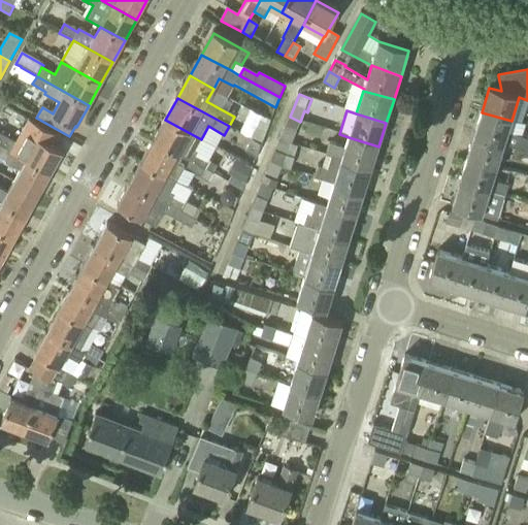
[(482,112),(474,135),(504,144),(527,152),(527,139),(507,133),(512,121),(482,112)]
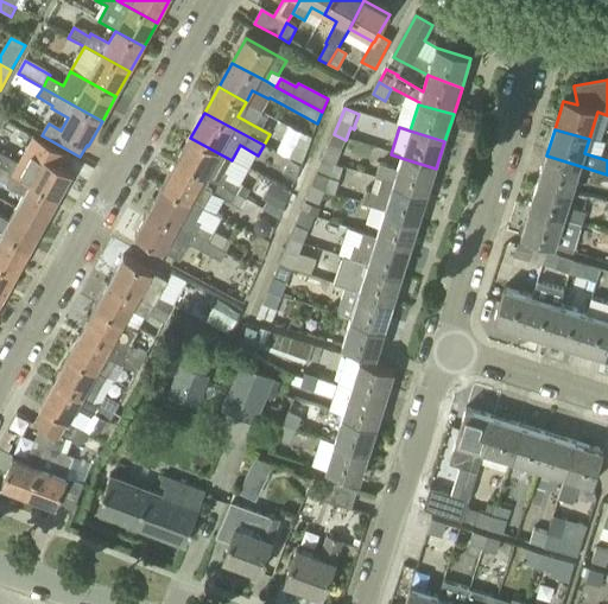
[(304,161),(311,139),(298,134),(292,158),(304,161)]
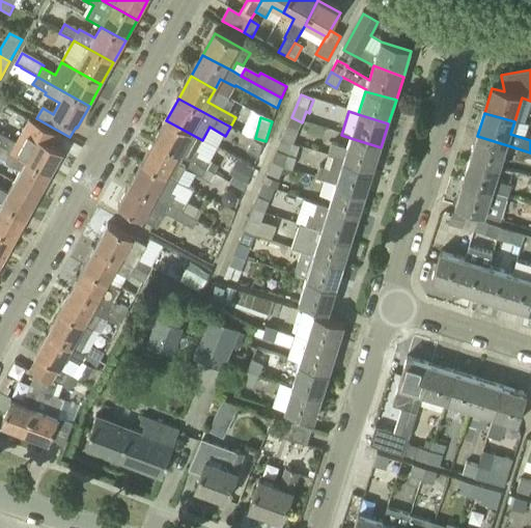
[(291,117),(286,130),(298,133),(302,122),(291,117)]
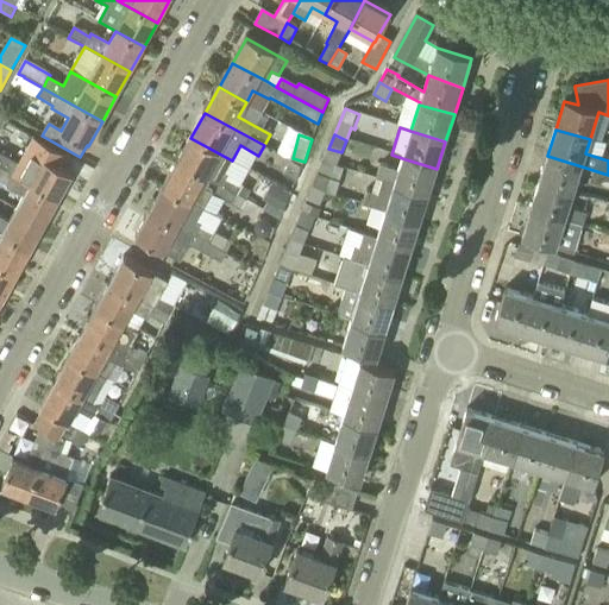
[(232,161),(190,138),(176,164),(209,181),(220,187),(237,196),(242,187),(226,177),(228,171),(226,170),(232,161)]
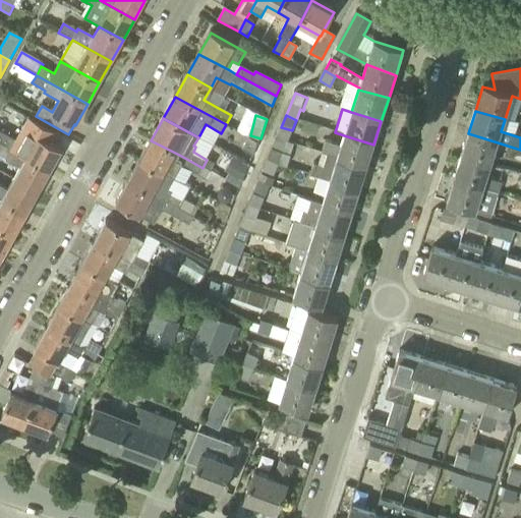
[(0,144),(50,172),(61,150),(52,145),(57,134),(30,119),(17,141),(0,131),(0,144)]
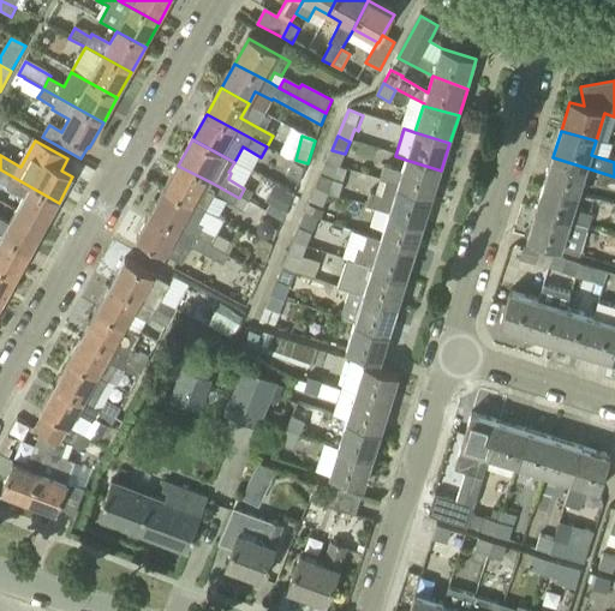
[(332,150),(326,163),(339,168),(345,154),(332,150)]
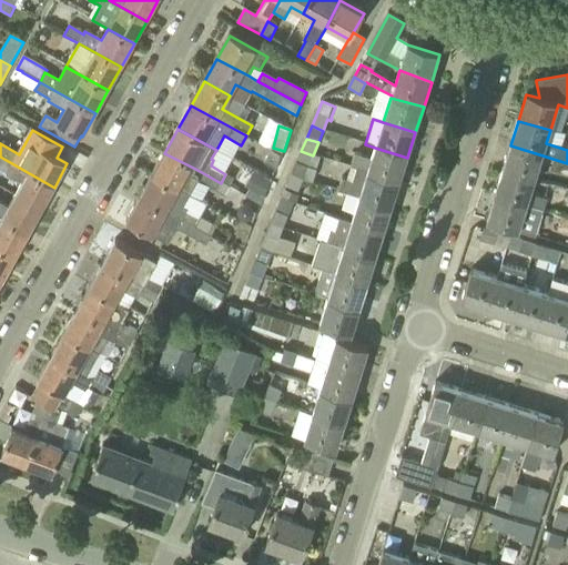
[(543,155),(510,145),(503,170),(535,180),(543,155)]
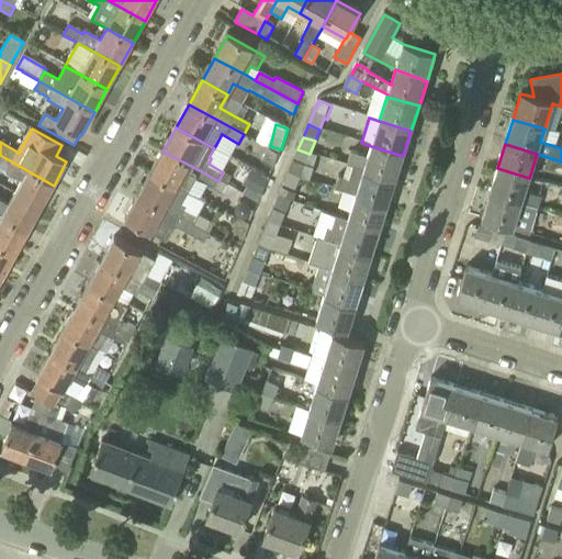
[(347,166),(352,167),(395,181),(403,156),(371,146),(368,158),(351,154),(347,166)]
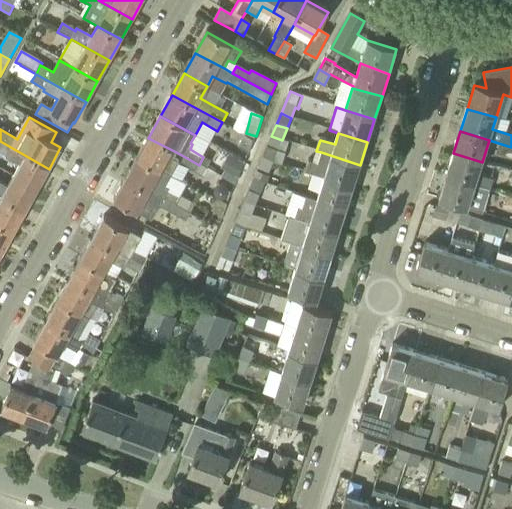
[(238,147),(248,153),(253,141),(244,136),(238,147)]
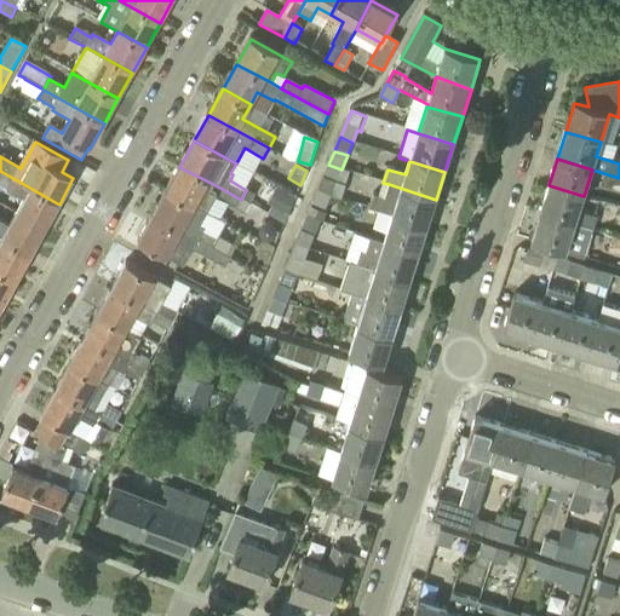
[(328,165),(319,190),(331,195),(340,200),(350,172),(342,170),(328,165)]
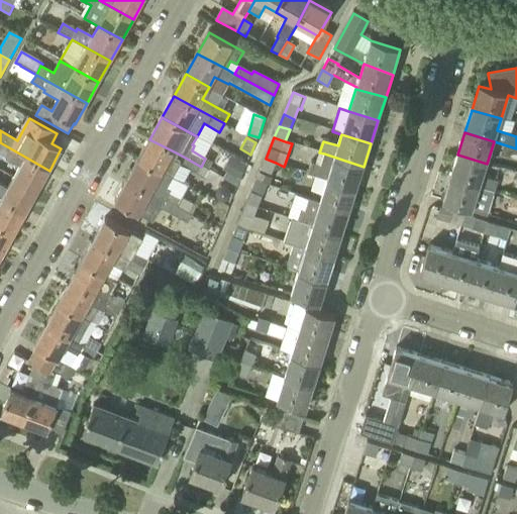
[(178,153),(149,139),(138,160),(173,178),(180,165),(174,162),(178,153)]
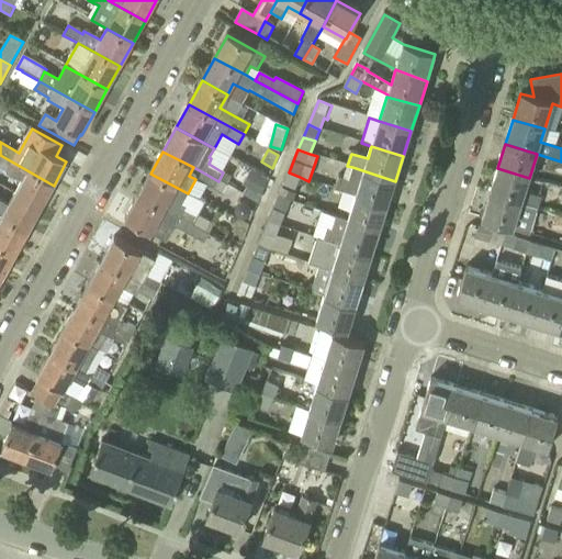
[(0,169),(22,181),(14,194),(41,208),(54,186),(0,155),(0,169)]
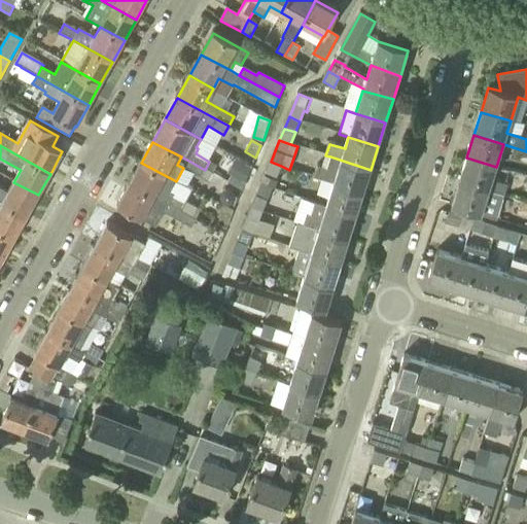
[(330,156),(327,169),(317,166),(313,177),(334,184),(363,194),(371,170),(330,156)]
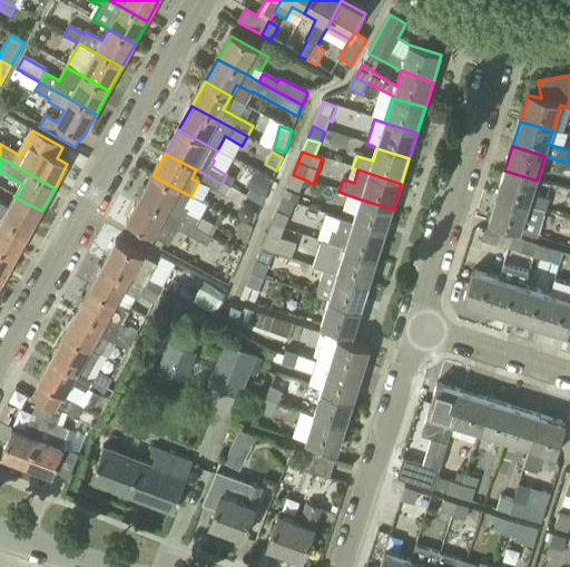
[(504,170),(497,196),(544,213),(549,201),(532,195),(537,181),(504,170)]
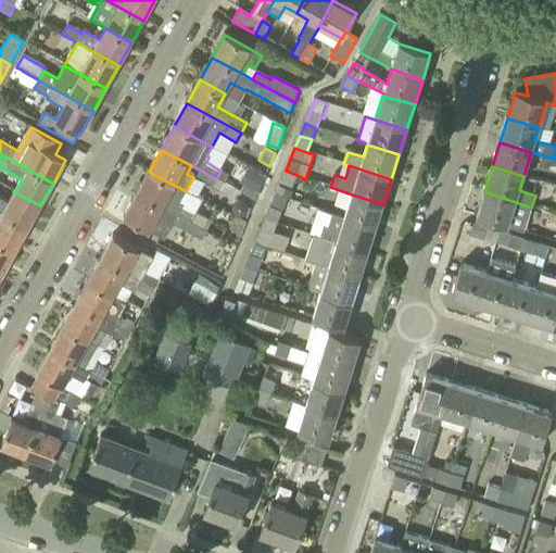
[(248,168),(239,184),(258,193),(265,176),(248,168)]
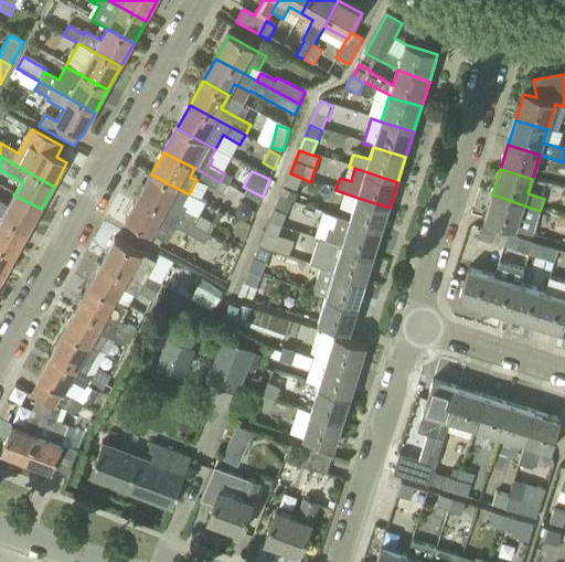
[(200,182),(215,190),(220,182),(204,173),(200,182)]
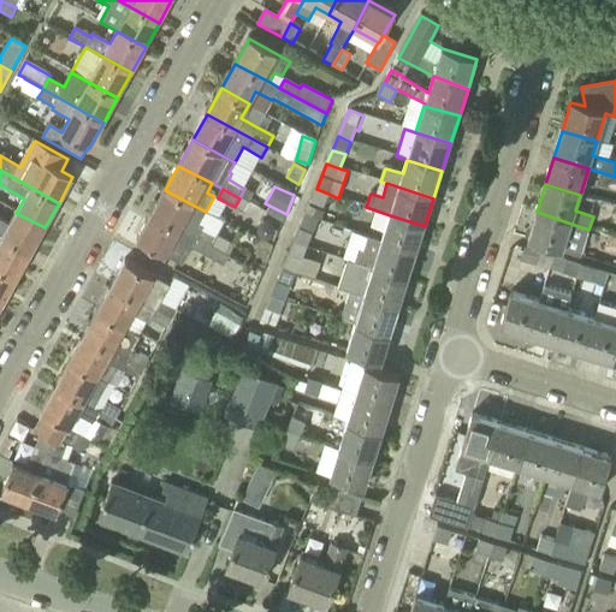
[(311,202),(323,208),(329,194),(317,189),(311,202)]
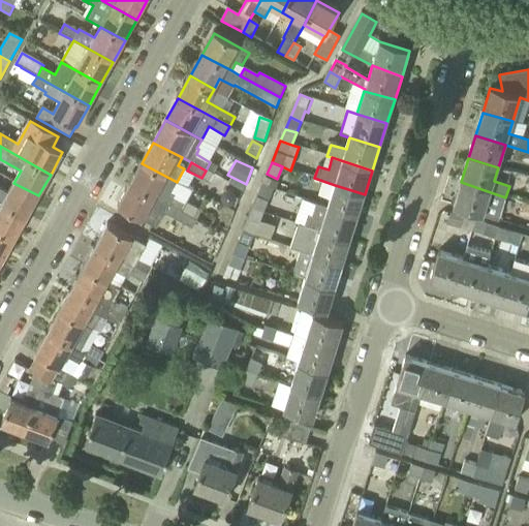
[(142,163),(130,184),(181,213),(185,205),(173,197),(175,194),(170,192),(177,182),(142,163)]
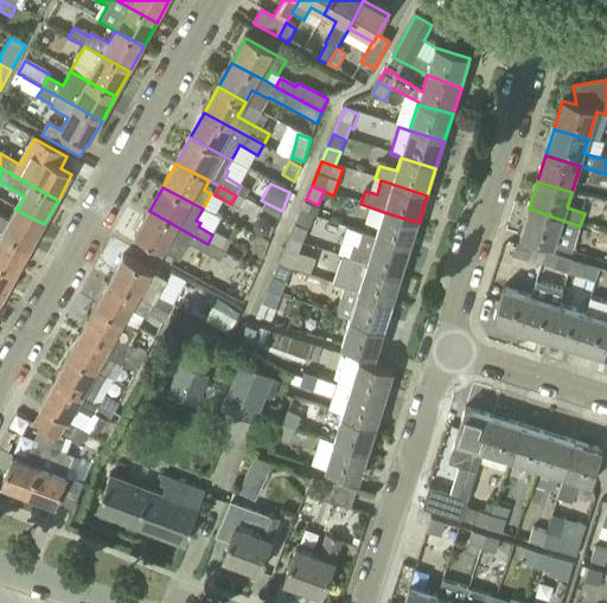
[(236,196),(231,204),(241,210),(246,200),(244,200),(236,196)]
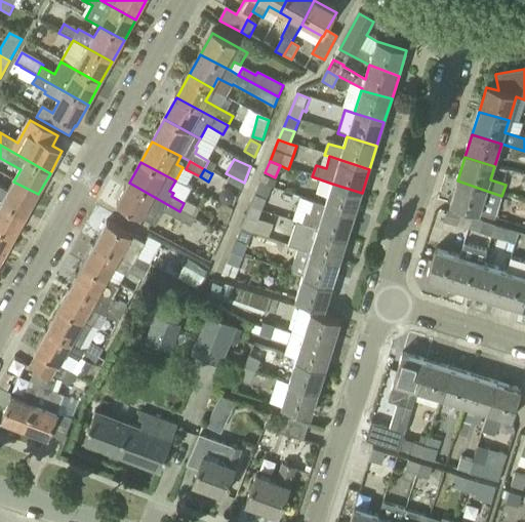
[(457,181),(449,205),(479,214),(494,218),(501,196),(457,181)]
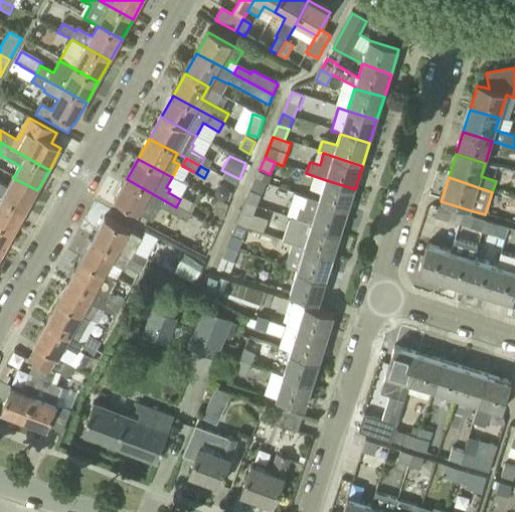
[(0,198),(25,212),(37,190),(13,178),(7,189),(0,184),(0,198)]
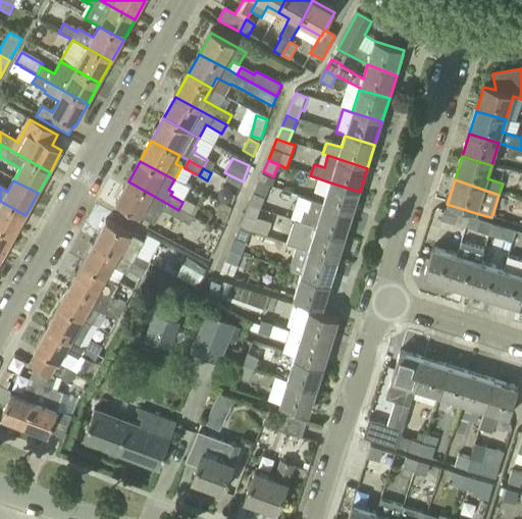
[(194,218),(178,210),(128,182),(116,204),(154,224),(161,211),(190,226),(194,218)]
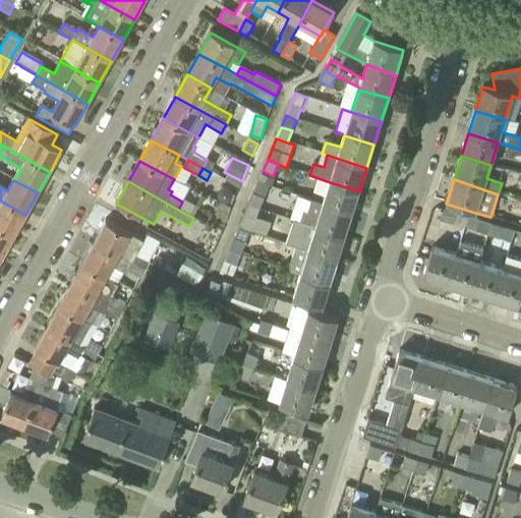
[(323,206),(352,215),(359,191),(330,182),(323,206)]
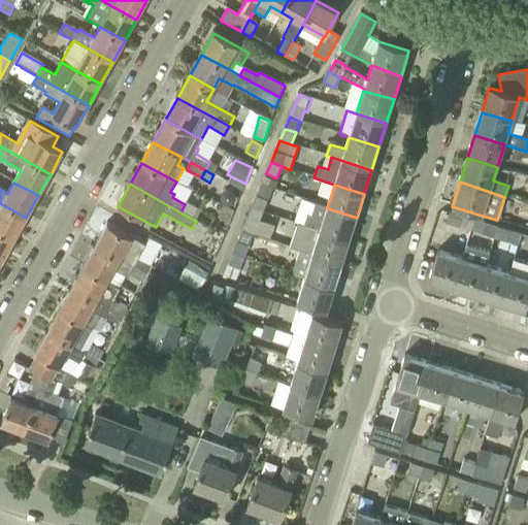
[(261,186),(252,208),(262,212),(266,202),(268,202),(273,190),(261,186)]
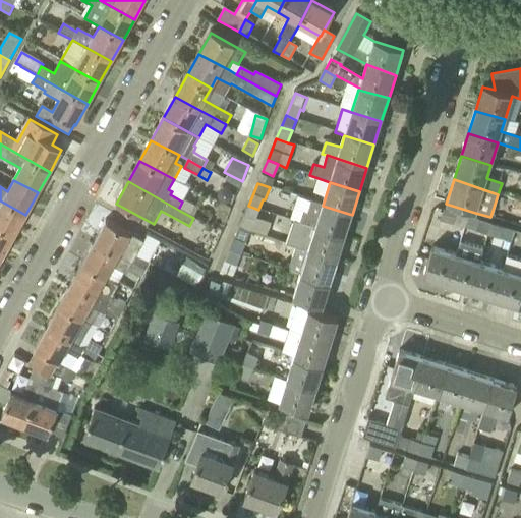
[(0,227),(14,236),(25,215),(0,200),(0,227)]
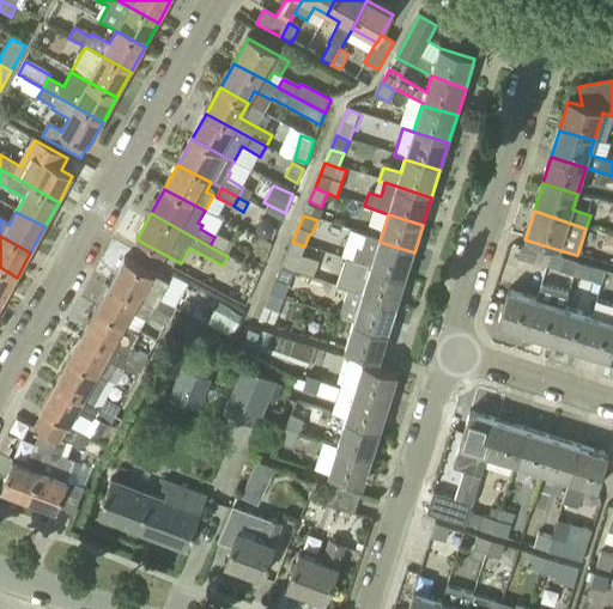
[(371,268),(406,279),(414,253),(380,242),(366,237),(362,251),(357,249),(353,262),(371,268)]
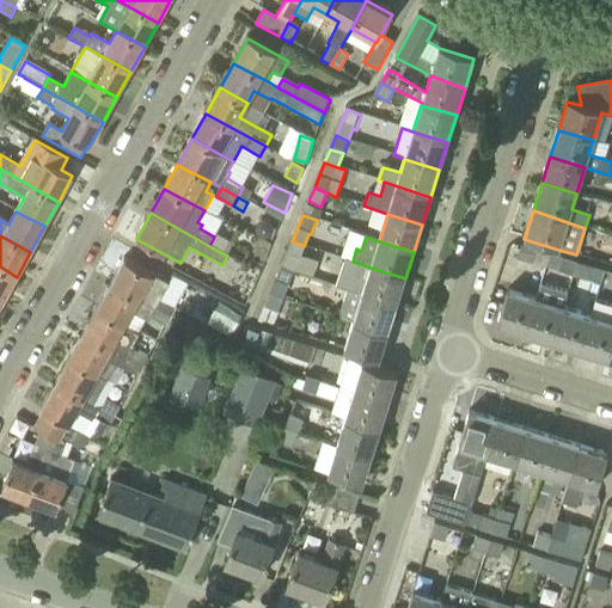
[(292,241),(287,256),(299,259),(300,256),(304,246),(292,241)]
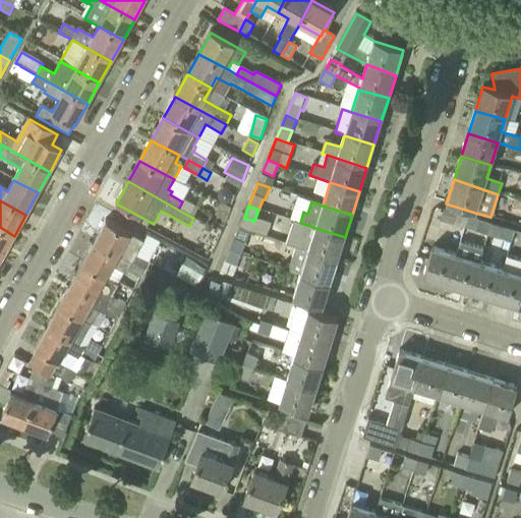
[(456,214),(445,210),(441,222),(453,225),(456,214)]
